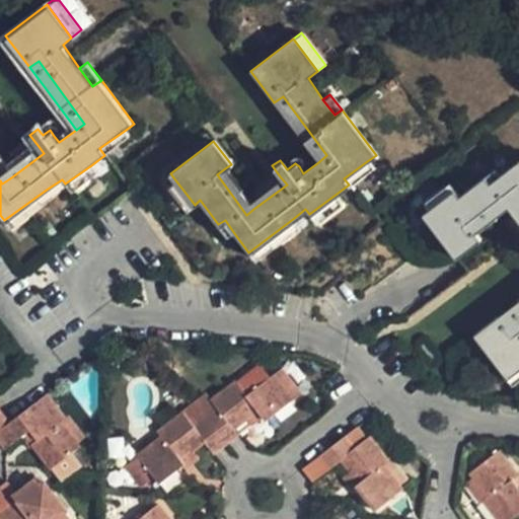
[(274,102),(313,155),(318,162),(326,155),(283,96),(274,102)]
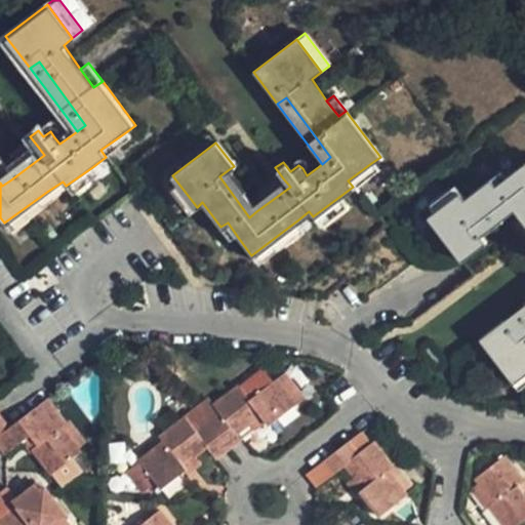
[(72,124),(54,137),(59,144),(77,131),(72,124)]
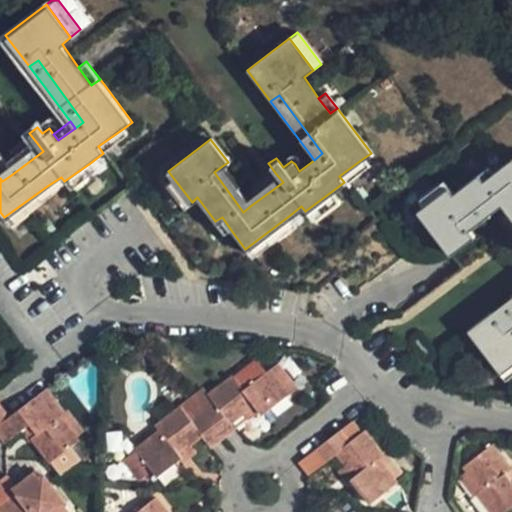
[(103,153),(129,134),(124,128),(98,146),(103,153)]
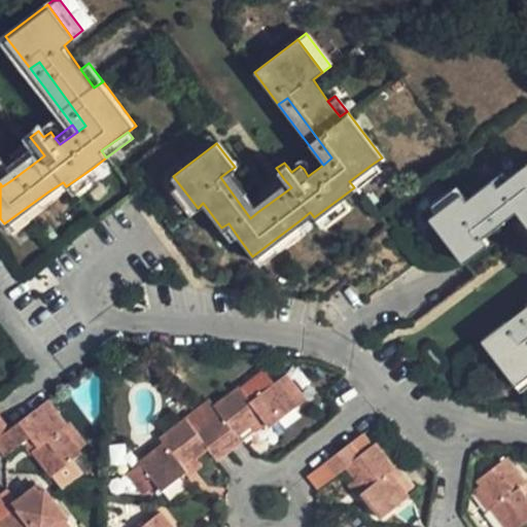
[(38,147),(5,170),(11,180),(44,155),(38,147)]
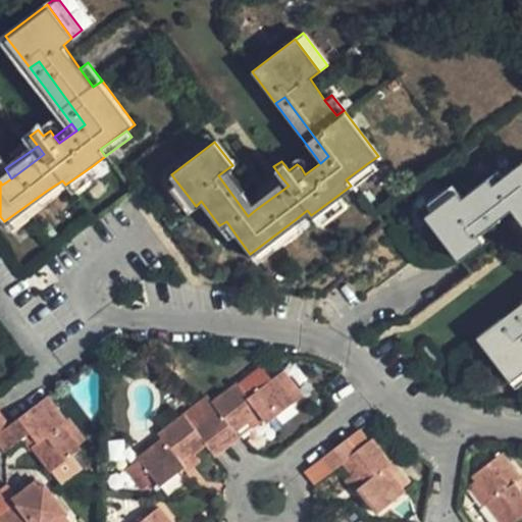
[(315,156),(301,167),(305,174),(320,163),(315,156)]
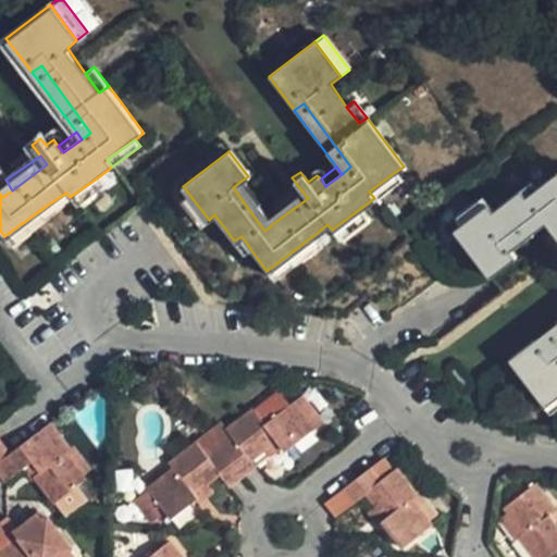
[(0,194),(2,197),(12,190),(5,180),(0,172),(0,194)]
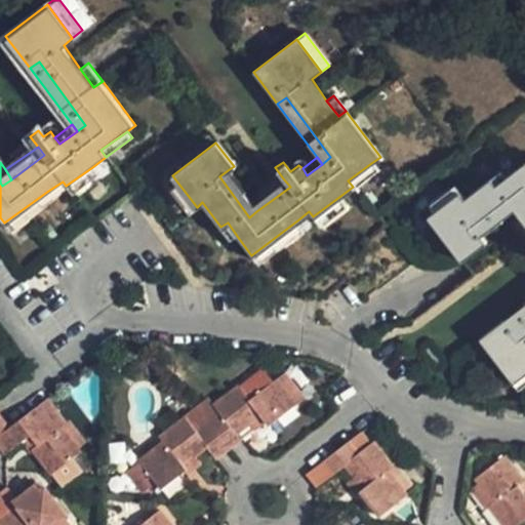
[(353,187),(376,169),(371,163),(348,180),(353,187)]
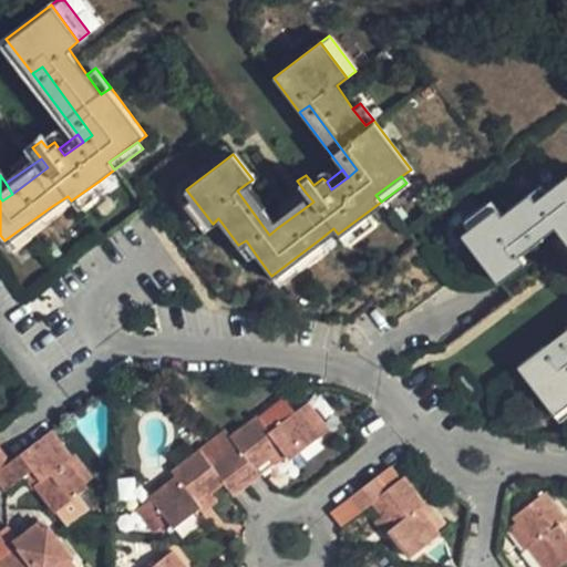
[(463,233),(500,279),(526,259),(522,254),(515,245),(559,213),(566,222),(566,223),(566,341),(560,347),(555,338),(518,366),(554,411),(566,400),(566,178),(537,199),(533,193),(503,214),(497,207),(467,228),(463,233)]
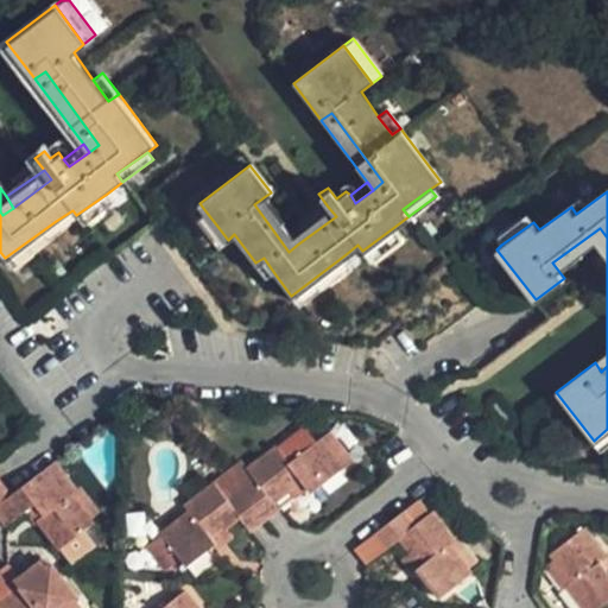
[(83,225),(114,203),(107,194),(76,215),(83,225)]
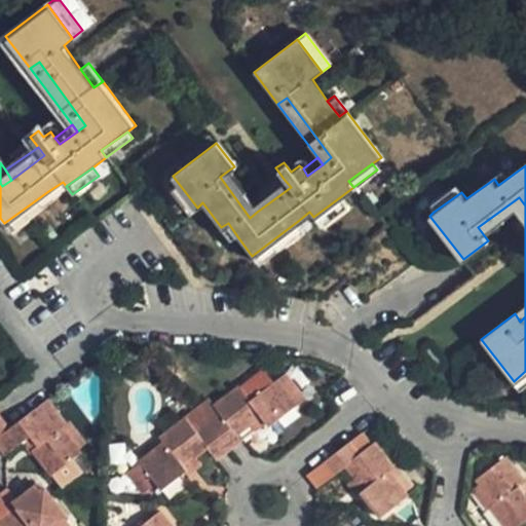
[(250,218),(257,212),(252,202),(228,171),(220,177),(250,218)]
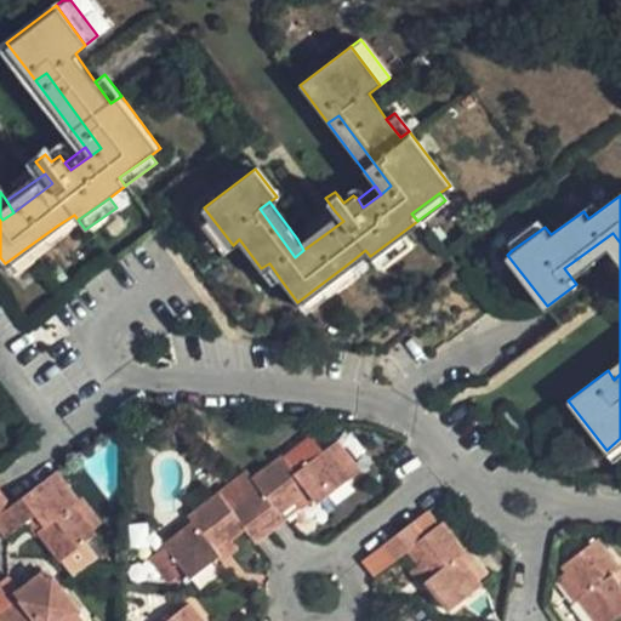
[(335,211),(297,239),(303,250),(343,221),(335,211)]
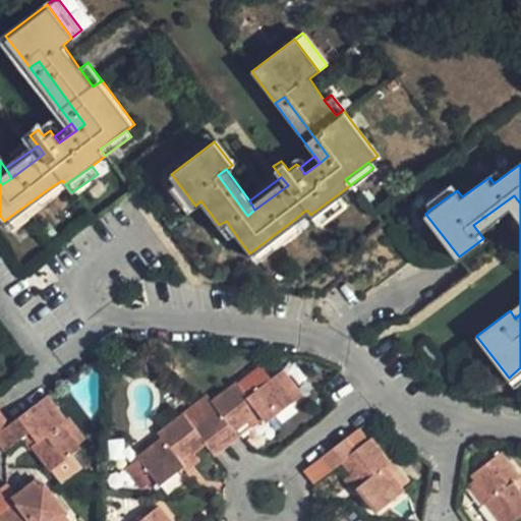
[(167,183),(186,212),(195,206),(174,178),(167,183)]
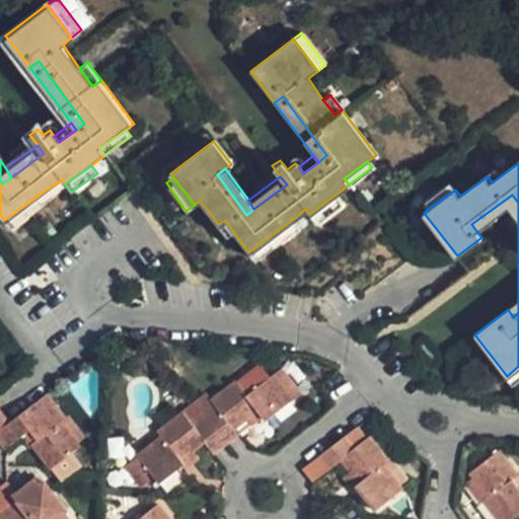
[(450,182),(423,202),(428,209),(455,190),(450,182)]
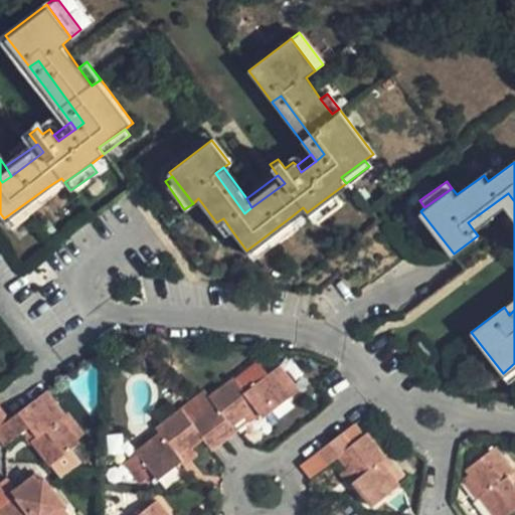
[(10,226),(52,196),(47,187),(4,218),(10,226)]
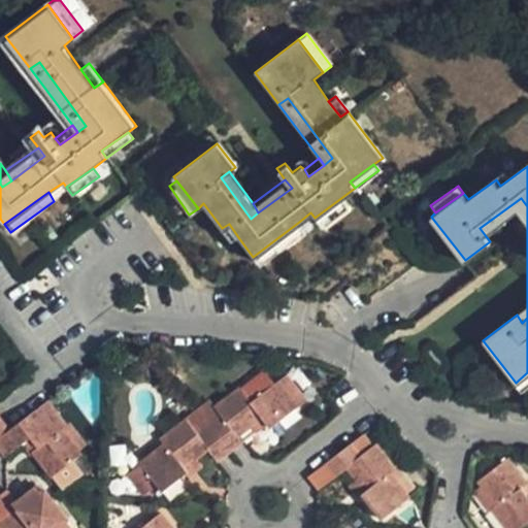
[(322,227),(349,206),(342,197),(315,218),(322,227)]
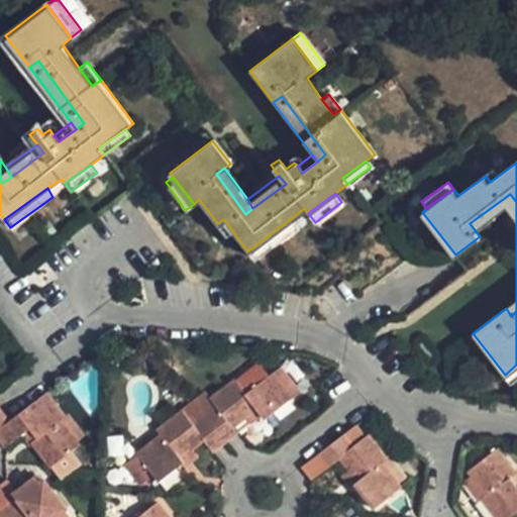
[(516,203),(516,202),(510,194),(470,223),(476,231),(508,207),(516,218),(516,203)]
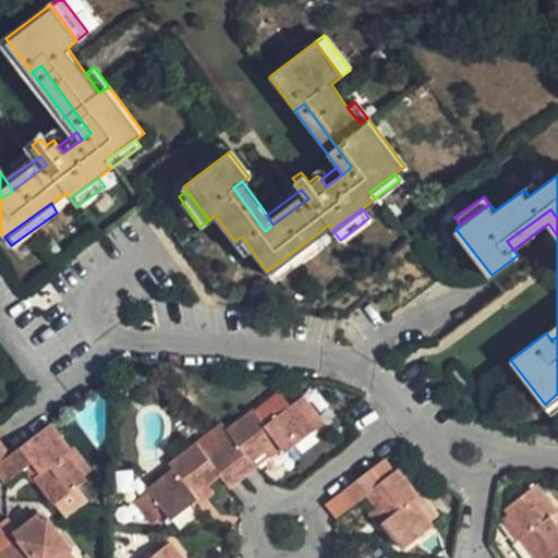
[(274,280),(323,243),(316,234),(267,271),(274,280)]
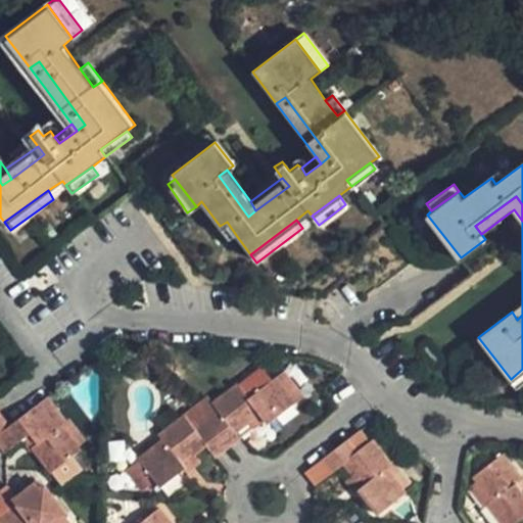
[(220,226),(229,240),(236,235),(227,222),(220,226)]
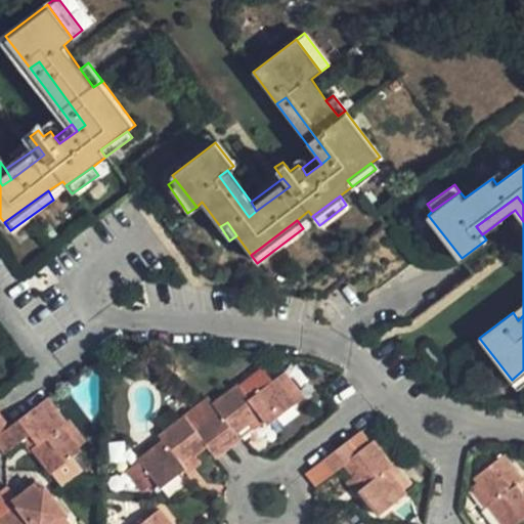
[(523,302),(513,312),(518,320),(523,315),(523,302)]
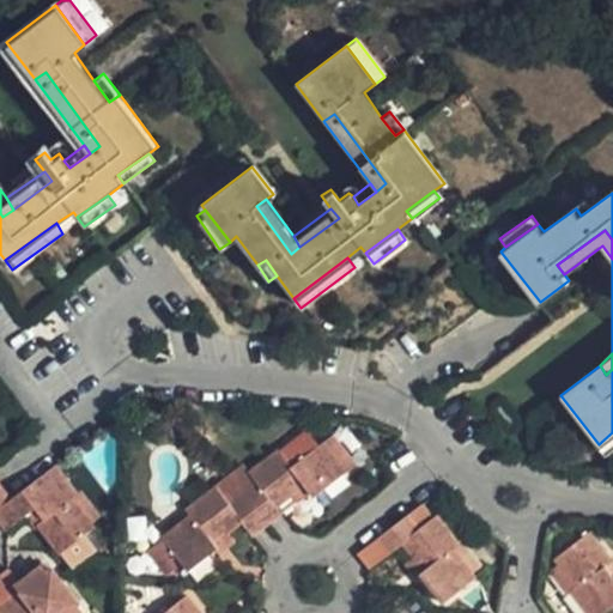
[(606,455),(612,449),(612,432),(599,444),(606,455)]
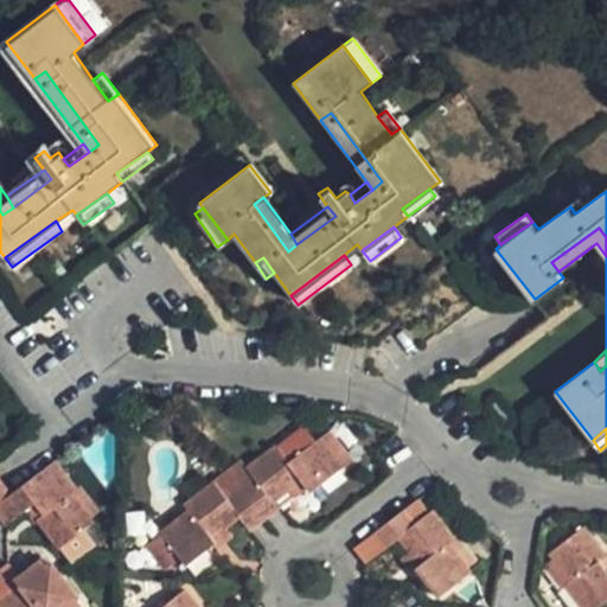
[(352,461),(328,432),(319,439),(343,468),(352,461)]
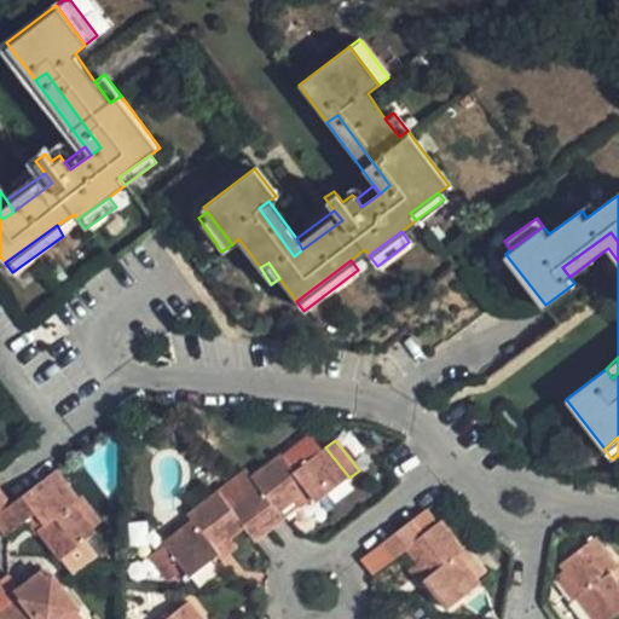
[(165,544),(190,577),(221,553),(217,547),(230,537),(243,527),(254,542),(285,518),(279,510),(293,501),(306,490),(313,498),(317,503),(350,478),(325,447),(294,470),(283,455),(253,478),(252,479),(259,489),(233,509),(220,492),(187,516),(192,522),(165,544)]
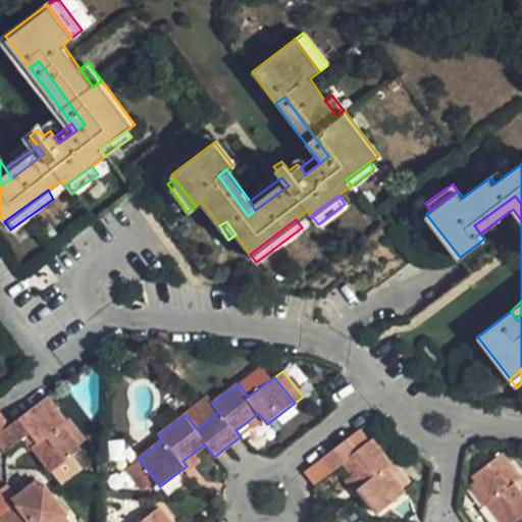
[(8,426),(0,431),(0,444),(6,452),(30,433),(37,442),(33,447),(52,472),(72,457),(80,451),(77,448),(60,425),(65,421),(46,397),(8,426)]
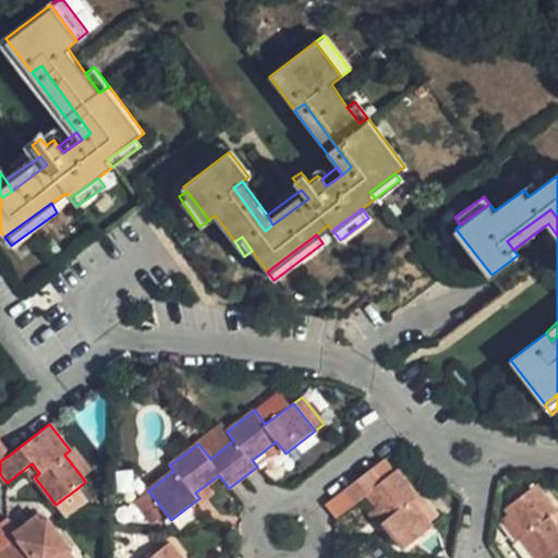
[(227,432),(228,431),(223,424),(198,444),(210,459),(233,440),(227,432)]
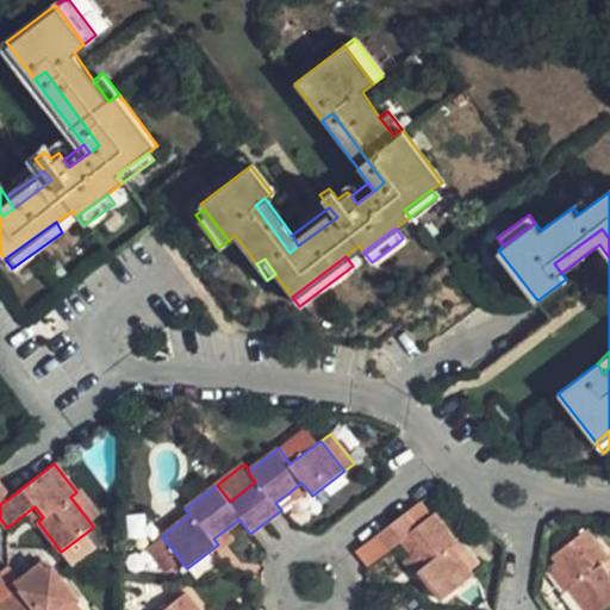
[(296,502),(309,491),(302,483),(288,493),(296,502)]
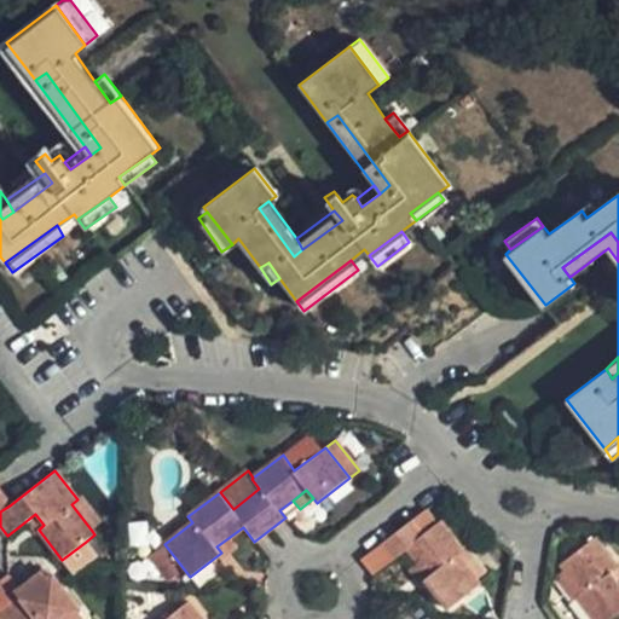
[(0,512),(10,505),(0,491),(0,512)]
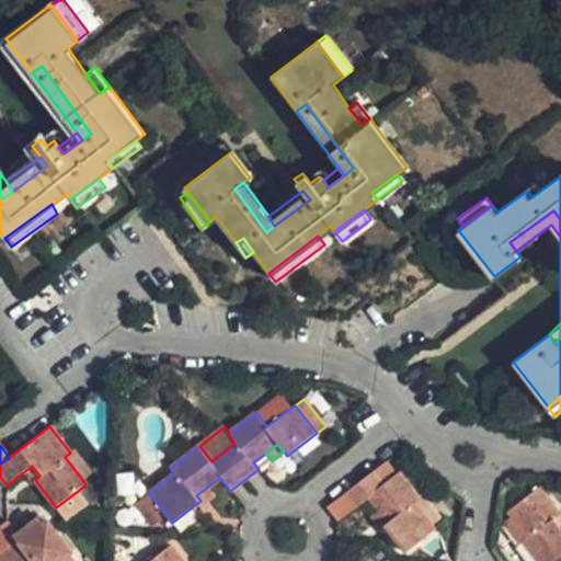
[(70,453),(65,457),(83,481),(91,474),(73,450),(70,453)]
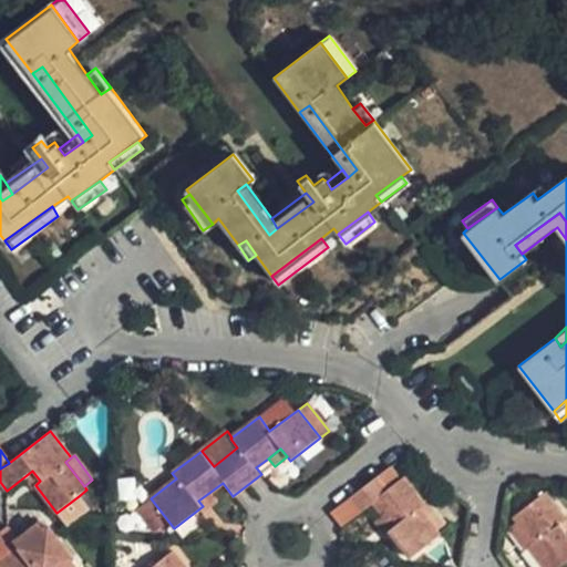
[(377,476),(349,497),(361,512),(373,503),(393,527),(388,531),(410,559),(440,536),(418,507),(423,504),(403,477),(387,490),(377,476)]
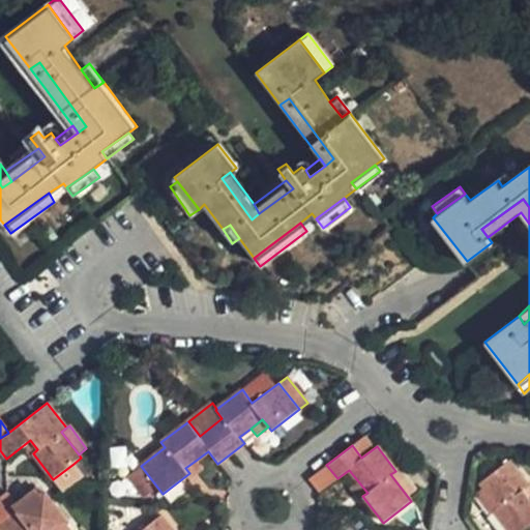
[(203,468),(197,460),(185,468),(189,473),(187,475),(189,478),(203,468)]
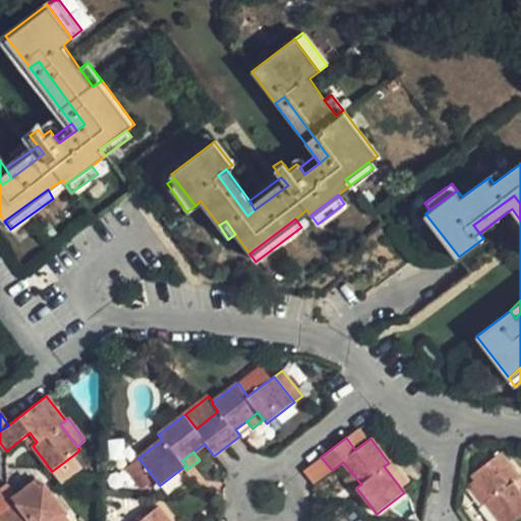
[(471,475),(475,479),(490,499),(485,503),(499,520),(514,520),(520,516),(520,489),(515,482),(520,478),(501,452),(471,475)]
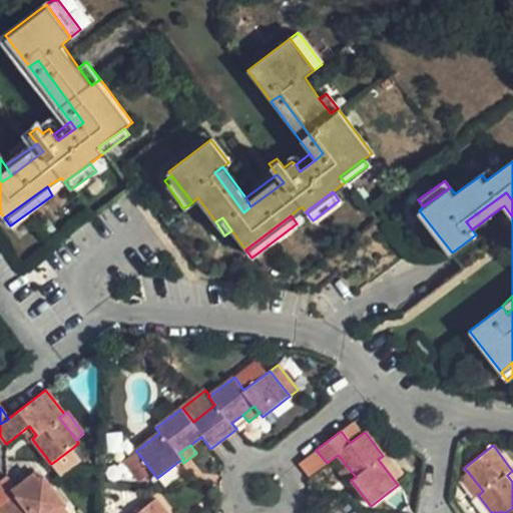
[(51,464),(61,477),(81,462),(71,449),(51,464)]
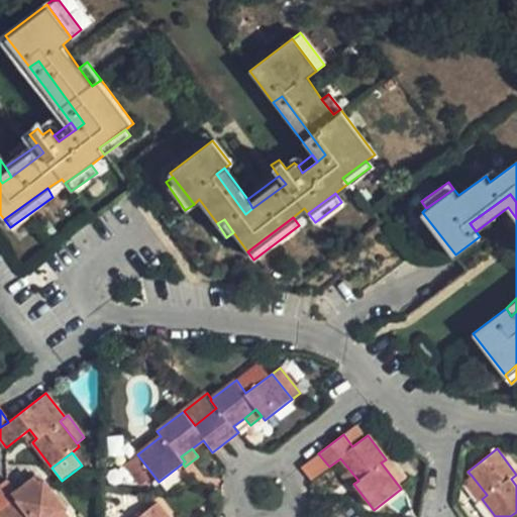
[(123,466),(140,487),(154,477),(137,454),(123,466)]
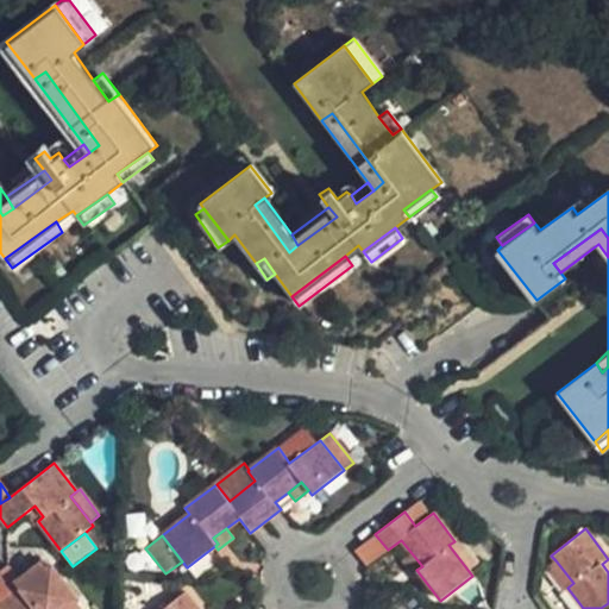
[(412,553),(403,560),(415,575),(418,572),(416,570),(422,566),(412,553)]
